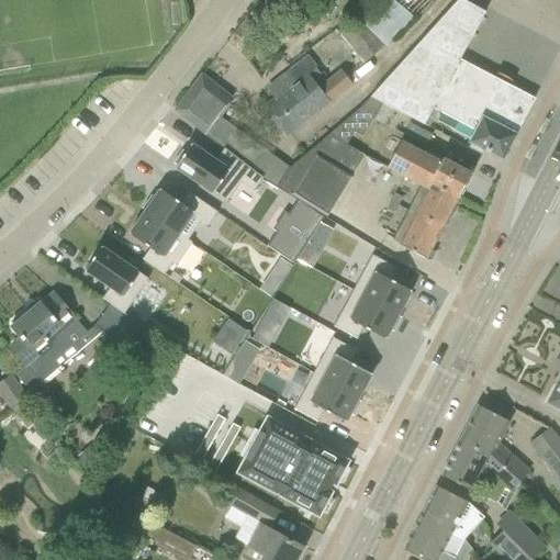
[(460,58),(486,11),(467,0),(457,0),(370,96),(383,102),(396,108),(426,124),(435,108),(450,115),(457,102),(516,134),(536,97),(460,58)]
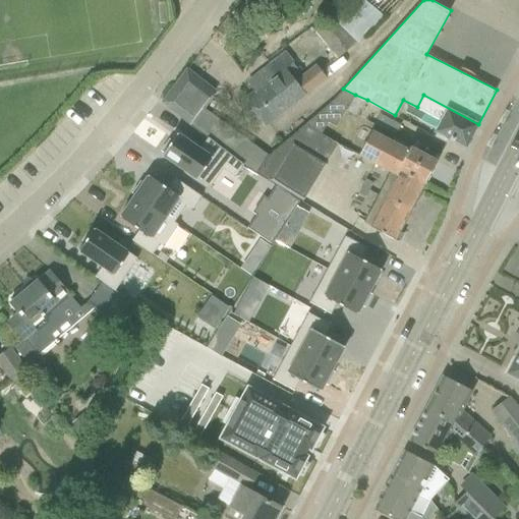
[(359,39),(337,17),(335,15),(315,31),(338,58),(359,39)]
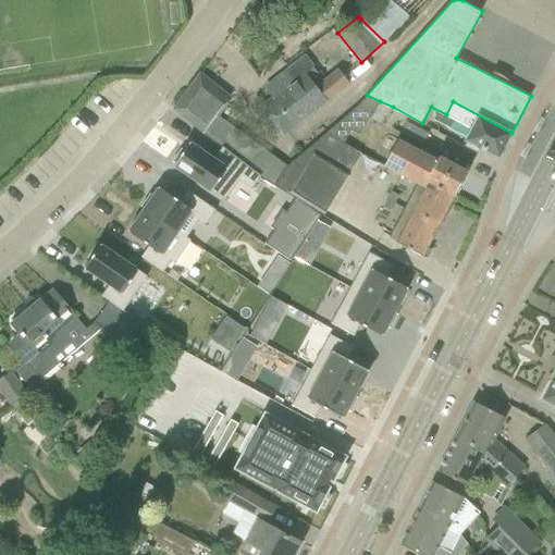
[(338,68),(324,79),(305,56),(290,68),(297,77),(296,78),(319,107),(349,82),(338,68)]
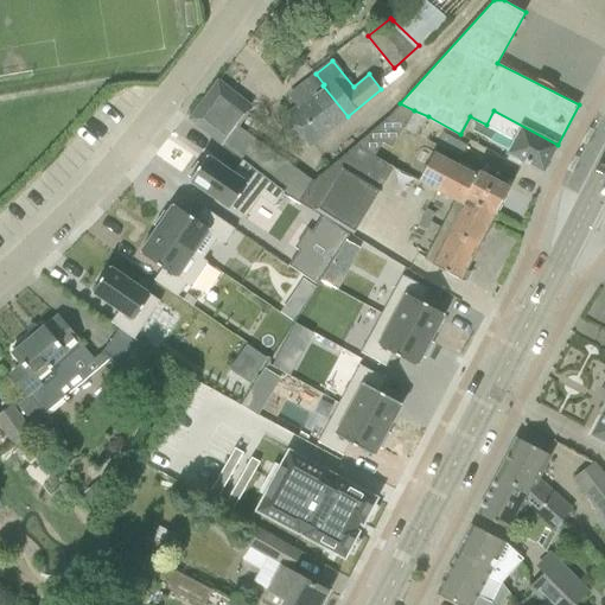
[(218,81),(190,118),(222,142),(246,161),(268,178),(288,193),(292,196),(312,179),(237,123),(250,106),(218,81)]
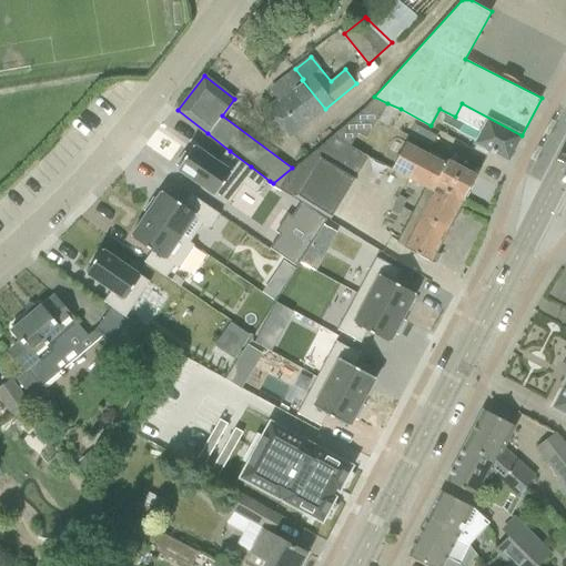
[(280,97),(269,104),(291,134),(292,133),(325,109),(302,80),(280,97)]
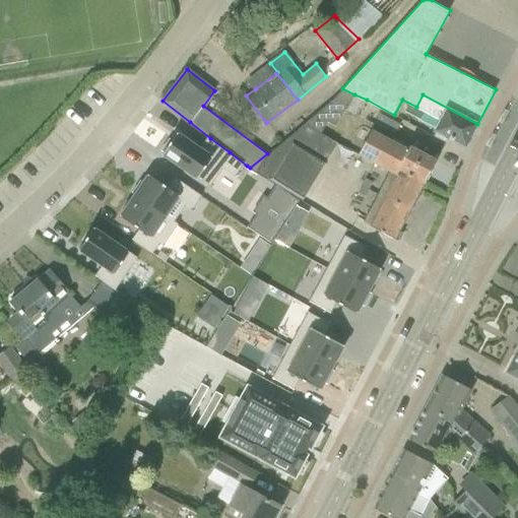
[(336,129),(347,109),(354,94),(342,88),(331,101),(313,117),(336,129)]
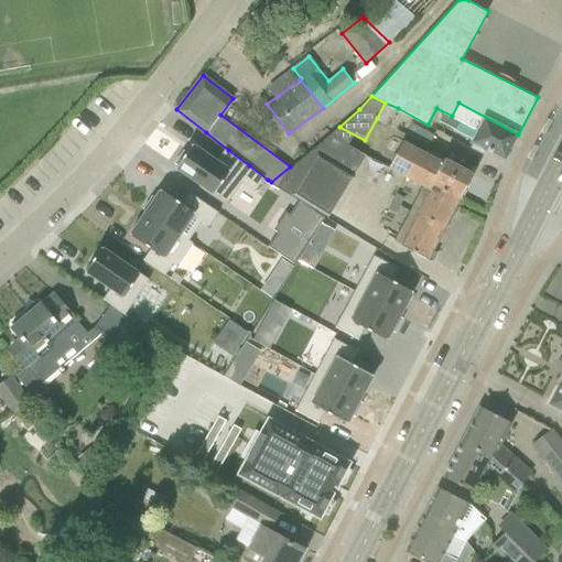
[(389,125),(398,108),(385,103),(377,118),(389,125)]
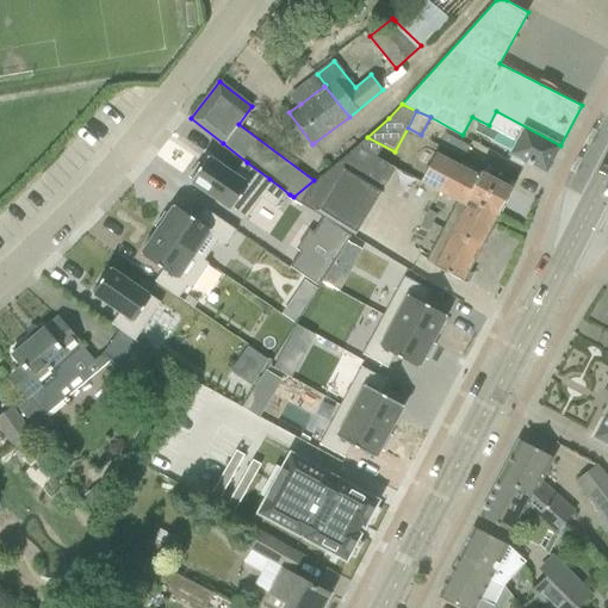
[(547,172),(560,146),(496,111),(489,125),(517,141),(512,153),(547,172)]
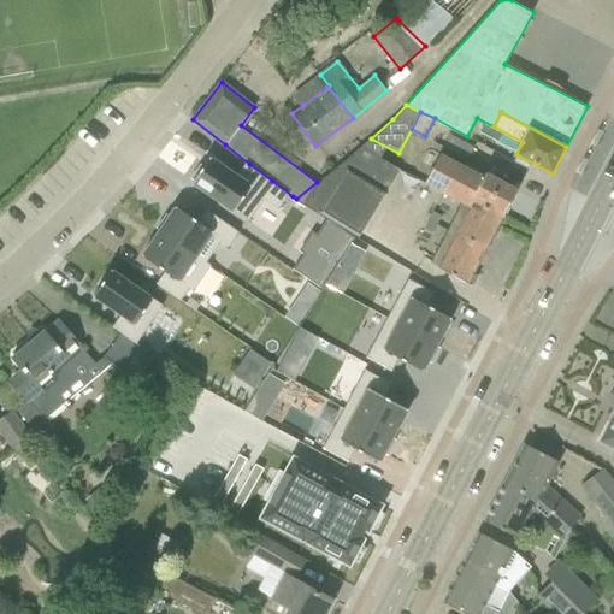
[(317,182),(296,199),(307,204),(311,207),(328,217),(344,228),(360,237),(400,169),(361,147),(319,183),(317,182)]
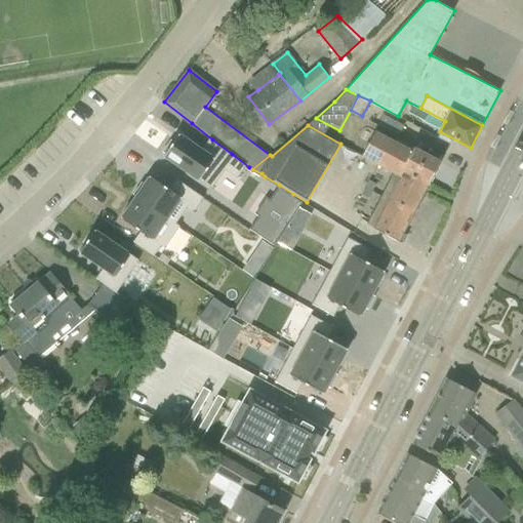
[(397,162),(405,146),(375,130),(362,155),(377,163),(394,171),(395,172),(397,166),(399,163),(397,162)]
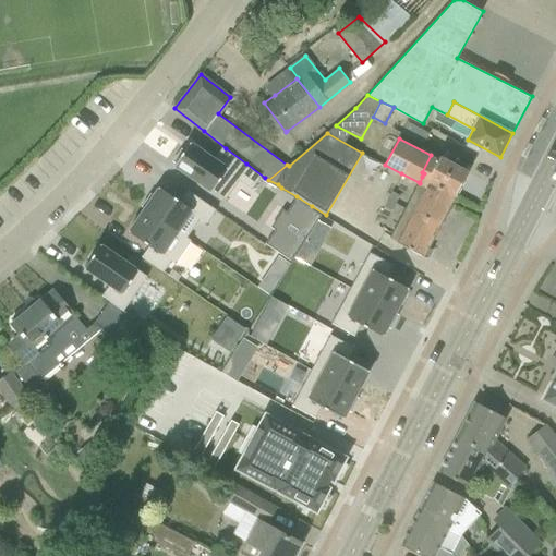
[(182,148),(173,160),(177,162),(174,165),(226,200),(240,180),(253,189),(261,177),(224,146),(216,158),(191,141),(185,149),(182,148)]
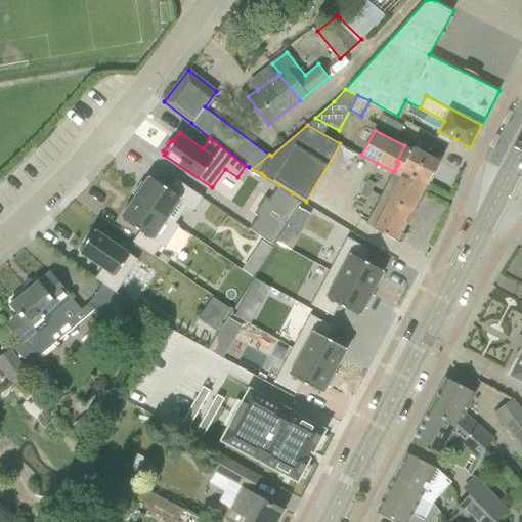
[(416,147),(414,150),(404,145),(396,162),(398,163),(396,166),(403,170),(404,170),(430,182),(441,161),(416,147)]
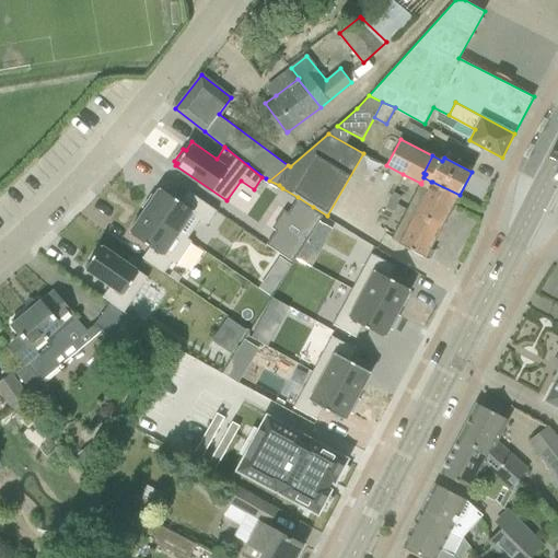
[(431,182),(423,177),(421,184),(420,183),(407,208),(441,225),(457,195),(458,196),(460,195),(432,182),(431,182)]
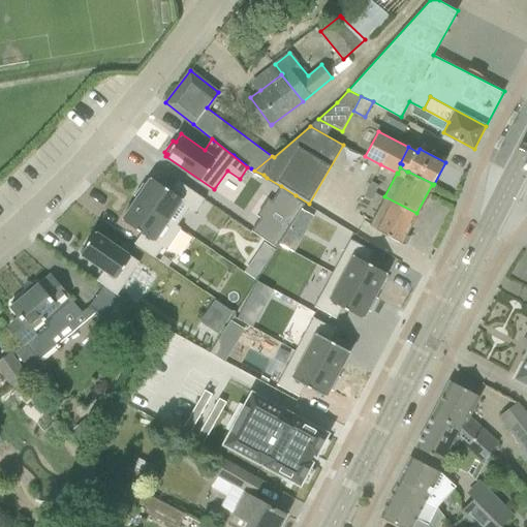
[(144,183),(135,194),(138,196),(137,197),(182,227),(178,224),(190,206),(197,211),(206,198),(178,180),(172,190),(152,177),(146,185),(144,183)]
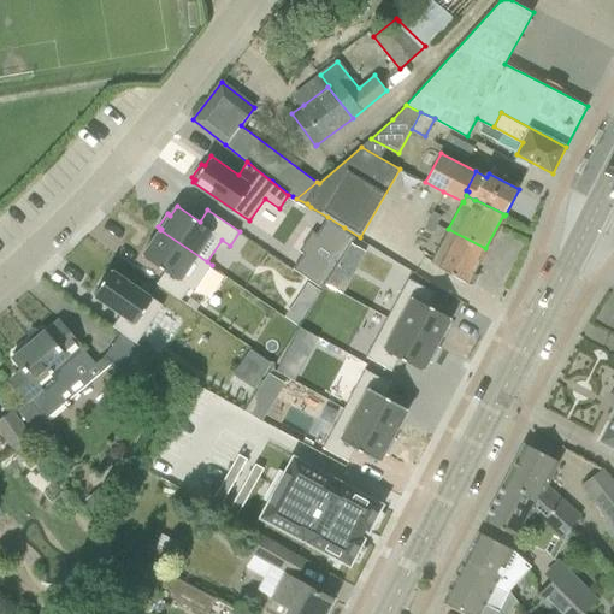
[(448,229),(430,263),(467,283),(485,248),(448,229)]
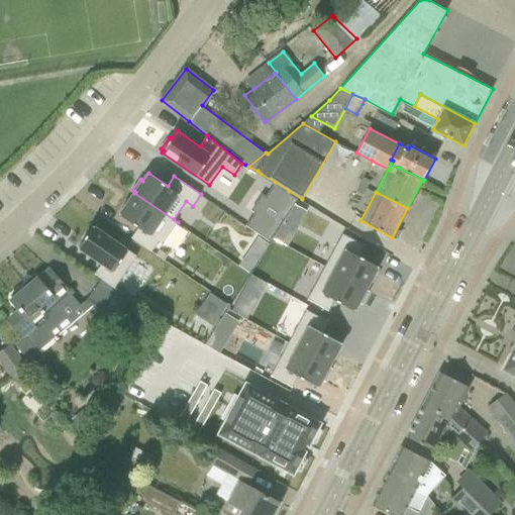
[(134,193),(120,214),(139,226),(132,236),(152,250),(160,240),(164,243),(178,222),(134,193)]
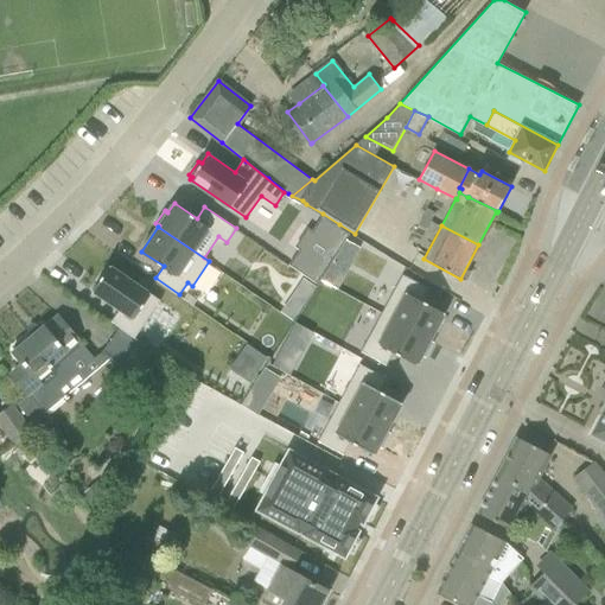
[(332,262),(322,279),(338,288),(348,271),(332,262)]
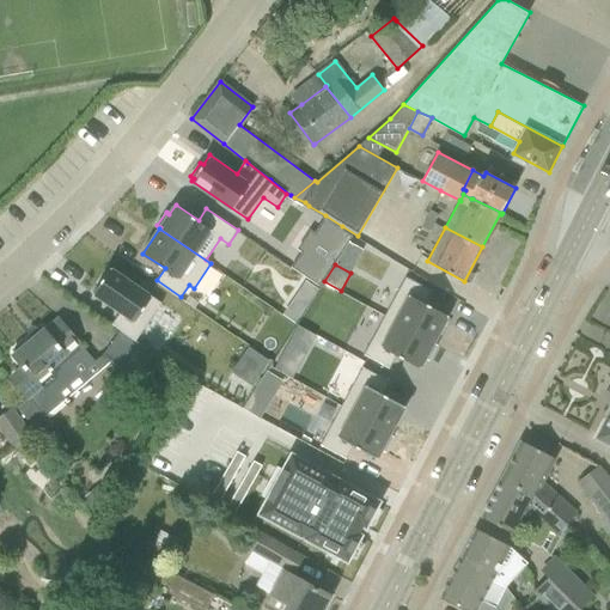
[(111,267),(93,293),(121,311),(114,323),(136,340),(163,302),(111,267)]
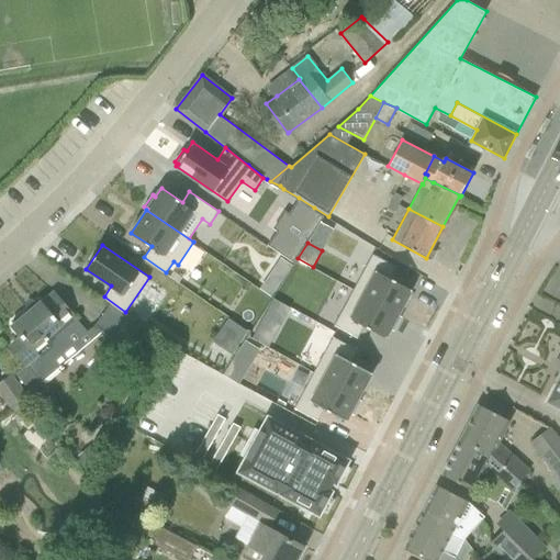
[(373,254),(355,288),(400,314),(413,290),(390,278),(396,266),(373,254)]
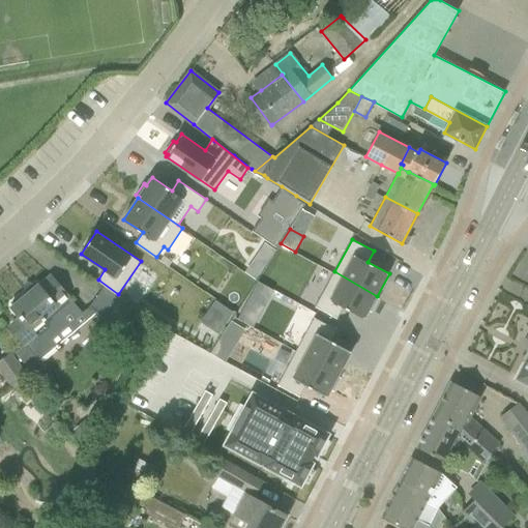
[(334,271),(316,306),(338,318),(344,308),(364,318),(370,310),(372,311),(379,298),(376,297),(377,296),(334,271)]
